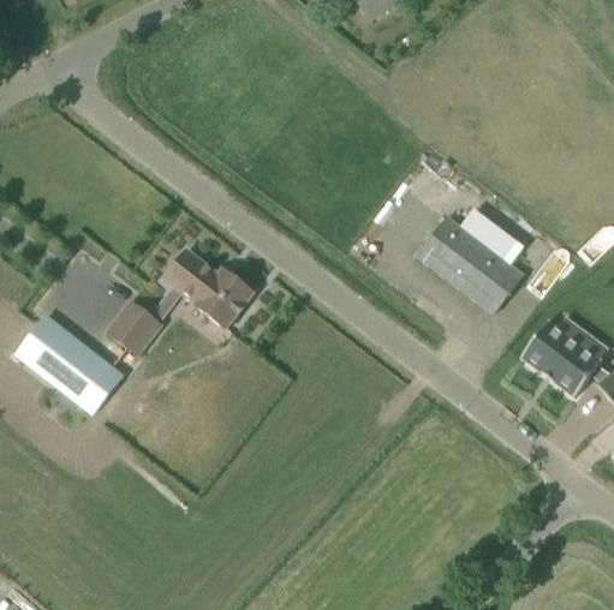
[(358,0),(370,19),(399,0),(358,0)]
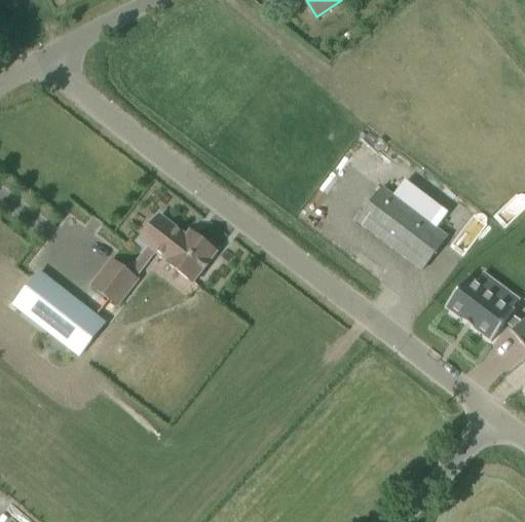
[(446,235),(380,187),(357,218),(422,267),(446,235)]
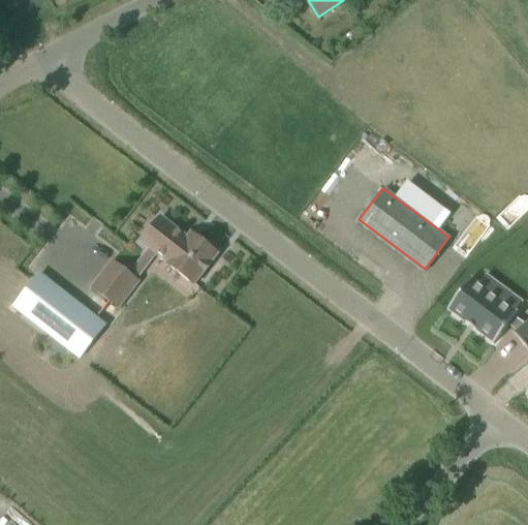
[(141,241),(149,248),(157,253),(165,259),(163,263),(193,284),(218,251),(191,230),(188,235),(161,214),(141,241)]
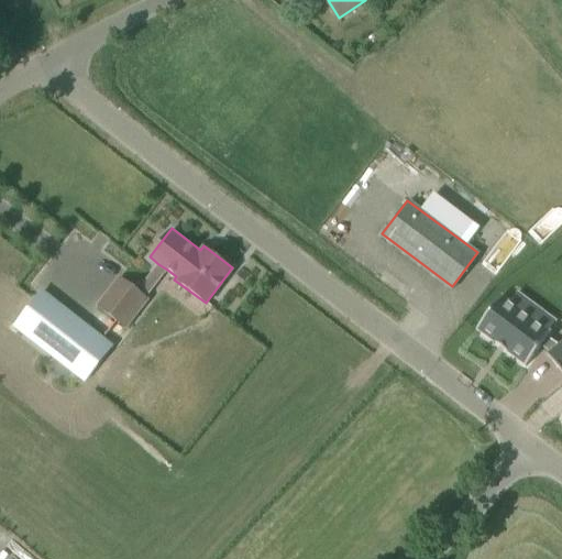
[(120,275),(98,304),(127,325),(147,297),(120,275)]
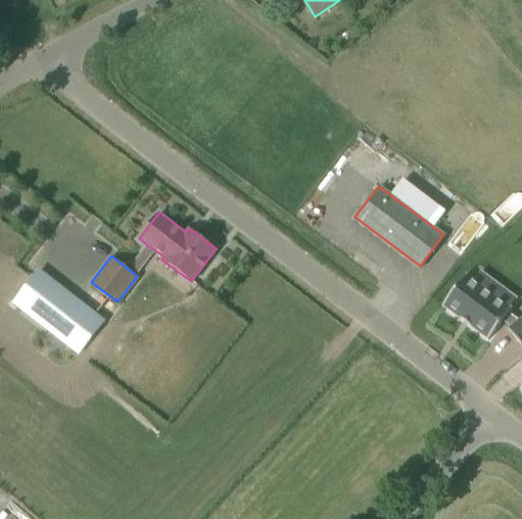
[(105,318),(40,268),(13,301),(79,352),(105,318)]
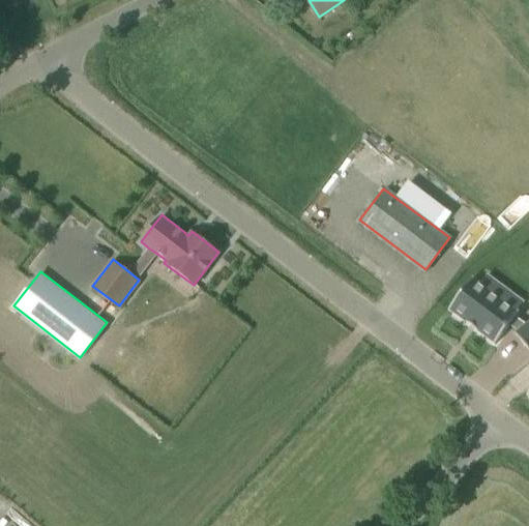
[(472,278),(450,308),(497,342),(511,322),(520,328),(517,331),(528,347),(528,321),(527,323),(517,316),(519,312),(518,311),(524,301),(510,291),(503,300),(472,278)]
